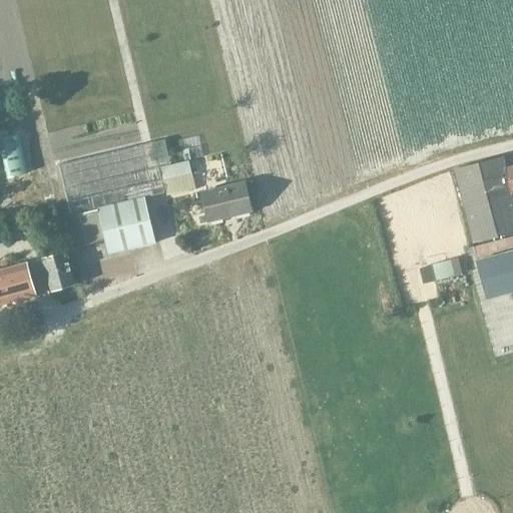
[(51,182),(58,180),(38,101),(16,106),(17,112),(0,116),(0,149),(9,183),(10,183),(11,191),(13,190),(17,214),(55,206),(51,182)]
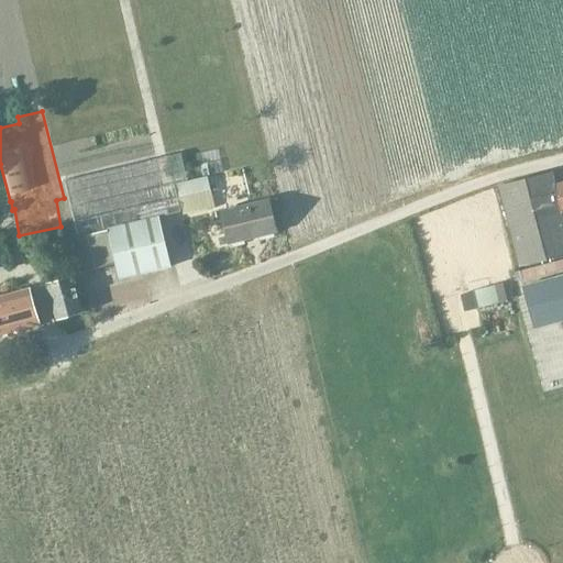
[(183,152),(64,180),(77,236),(183,211),(175,181),(188,178),(183,152)]
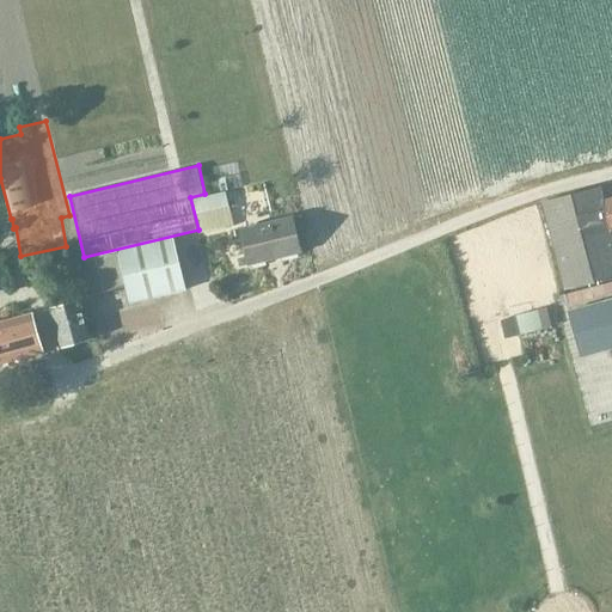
[(611,199),(603,202),(599,188),(542,202),(565,291),(611,277),(611,199)]
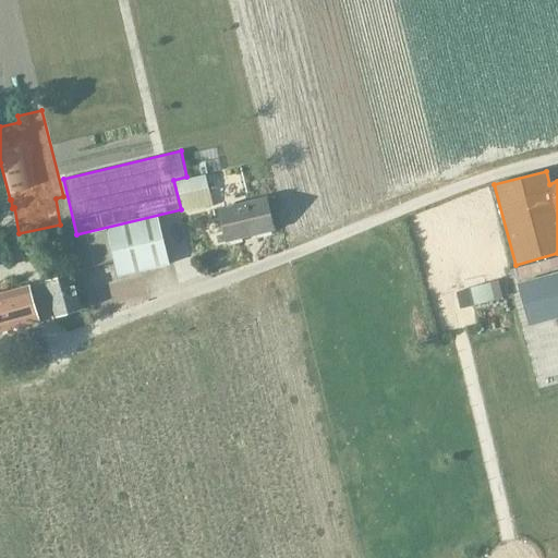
[(176,182),(180,198),(209,191),(206,176),(176,182)]
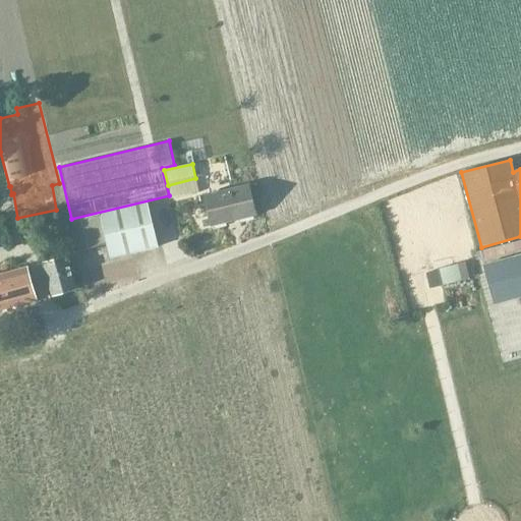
[(212,226),(255,216),(248,185),(205,196),(212,226)]
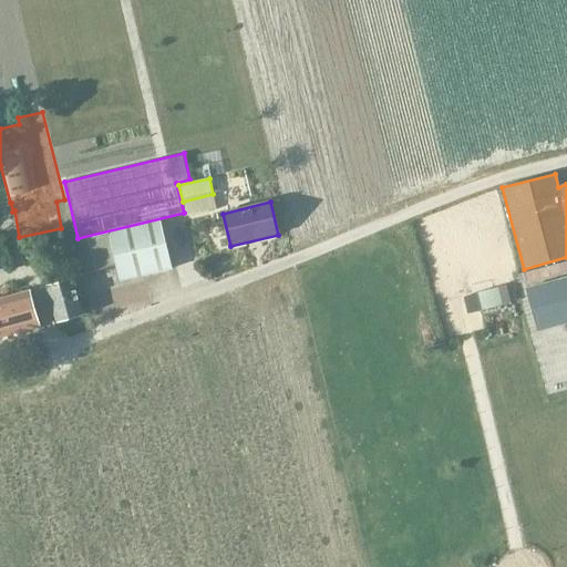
[(160,219),(107,232),(88,237),(95,271),(109,268),(109,266),(116,265),(120,281),(172,269),(160,219)]
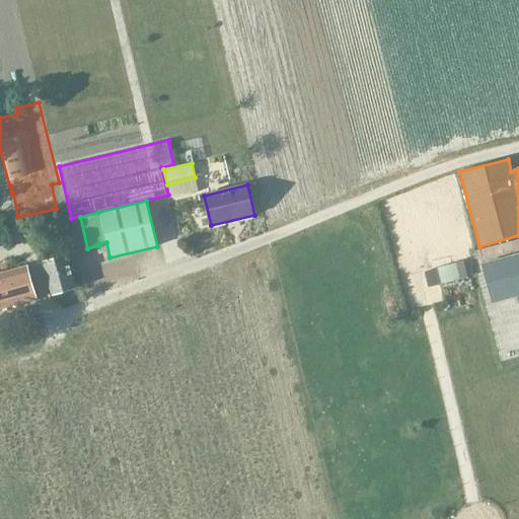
[(50,239),(38,242),(52,294),(75,288),(67,256),(55,260),(50,239)]
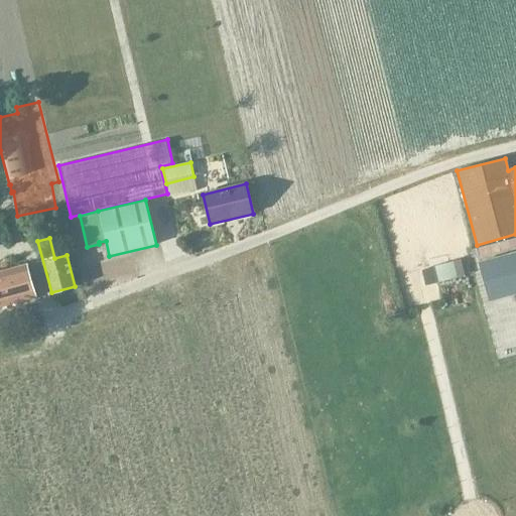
[(490,301),(515,294),(515,252),(479,263),(490,301)]
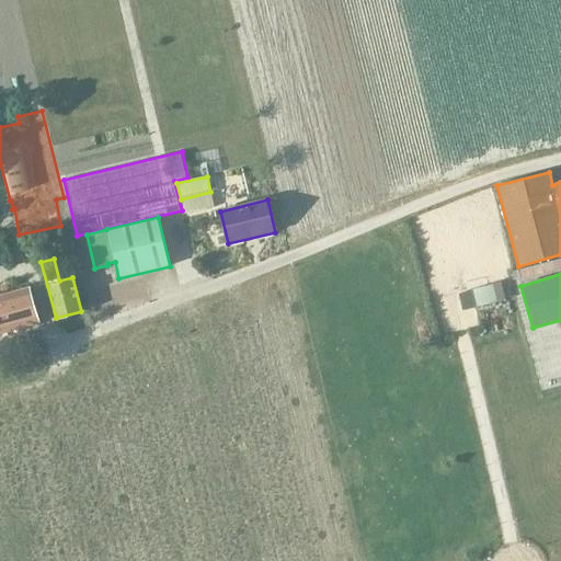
[(455,285),(459,301),(482,296),(478,279),(455,285)]
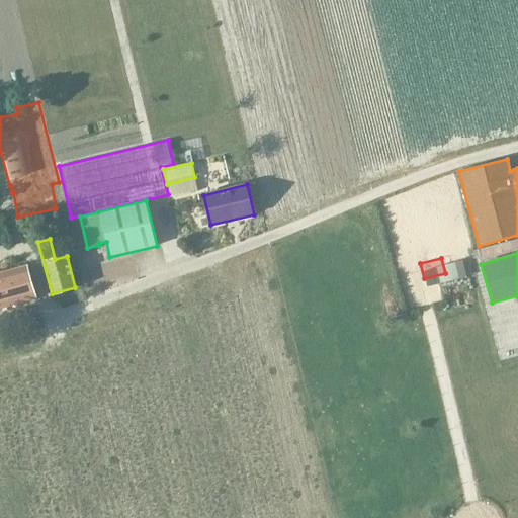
[(27,266),(0,273),(0,308),(36,298),(27,266)]
